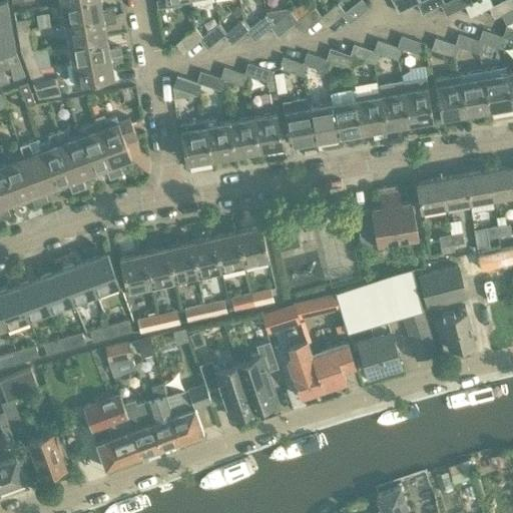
[(79,0),(62,3),(65,23),(115,14),(114,7),(101,9),(99,0),(79,0)]
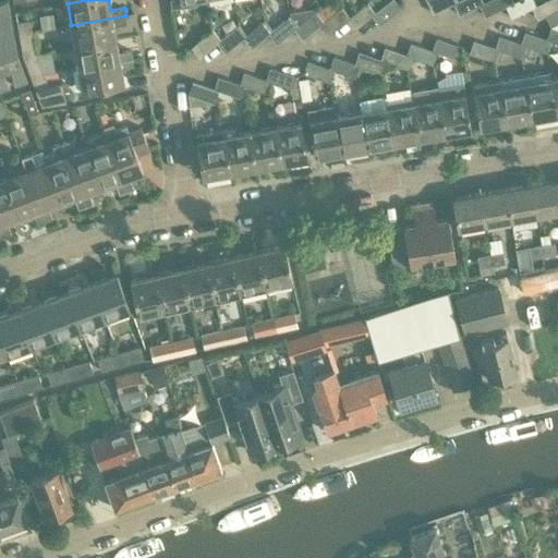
[(391,0),(376,13),(372,16),(379,27),(401,10),(400,9),(401,8),(393,0),(391,0)]
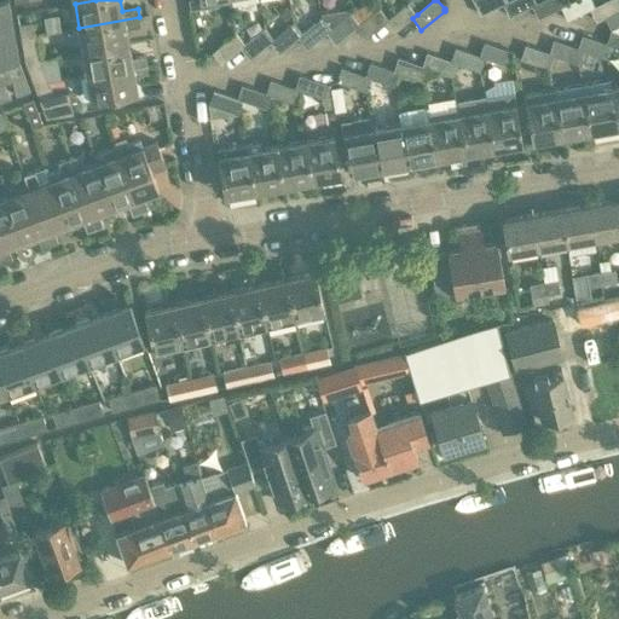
[(476,0),(473,3),(479,15),(502,4),(507,1),(505,0),(476,0)]
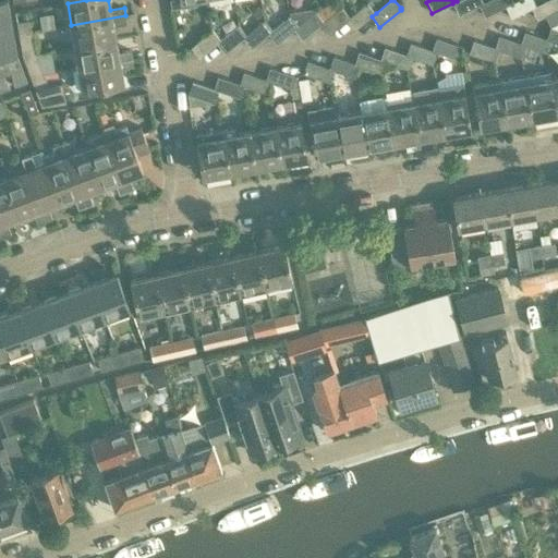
[(452,3),(458,14),(478,5),(483,3),(481,0),(459,0),(457,1),(452,3)]
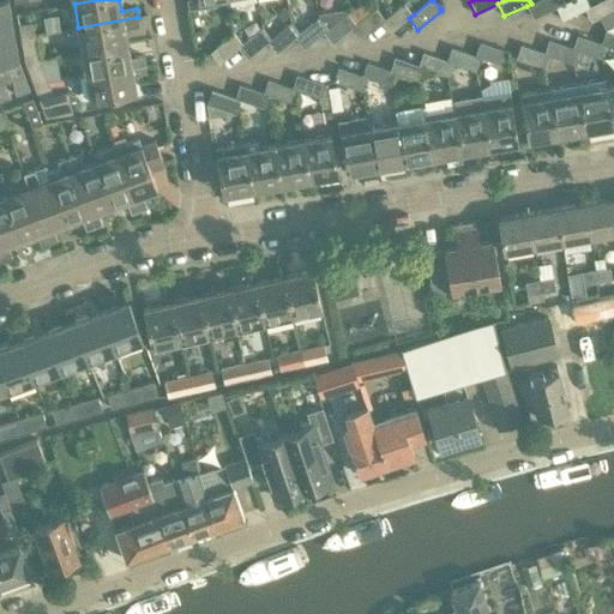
[(537,0),(531,4),(527,6),(531,18),(555,7),(560,5),(557,0),(537,0)]
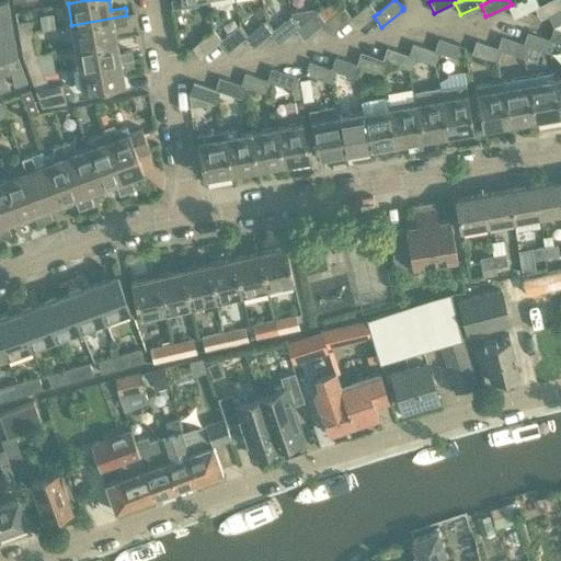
[(535,0),(521,0),(512,4),(507,7),(513,18),(534,8),(538,6),(535,0)]
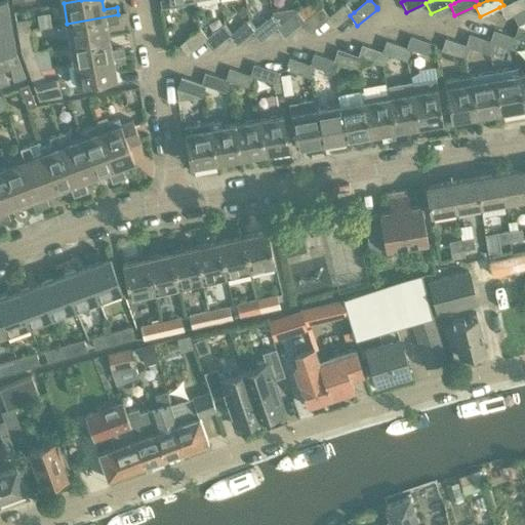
[(513,0),(503,5),(499,7),(505,17),(512,14),(524,8),(524,1),(524,0),(513,0)]
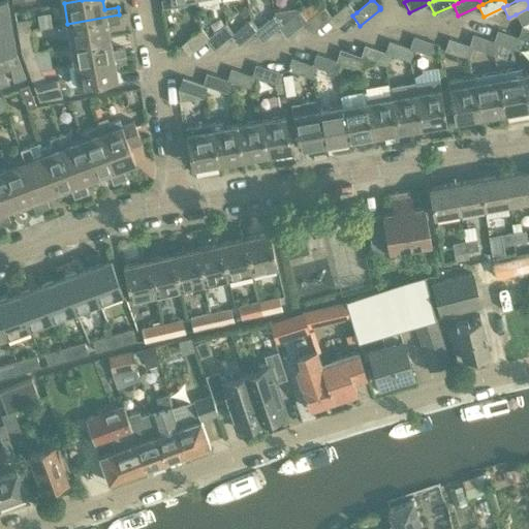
[(0,3),(0,61),(2,61),(18,55),(7,1),(0,3)]
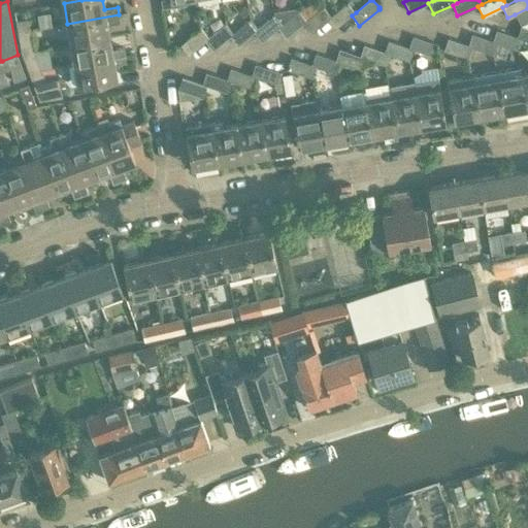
[(299,11),(283,25),(278,28),(286,37),(302,25),(307,21),(305,19),(317,10),(310,2),(299,11)]
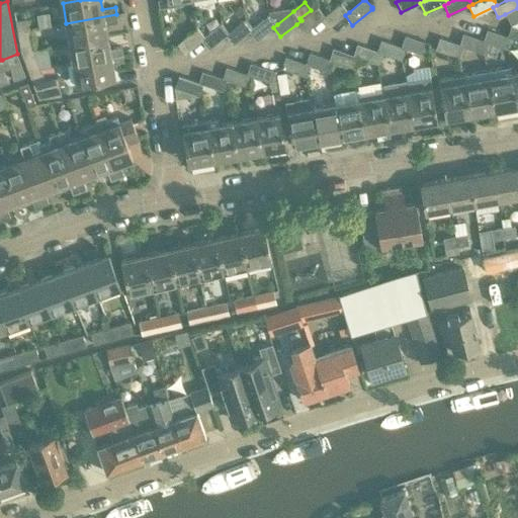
[(342,3),(326,16),(321,19),(329,28),(345,15),(349,12),(342,3)]
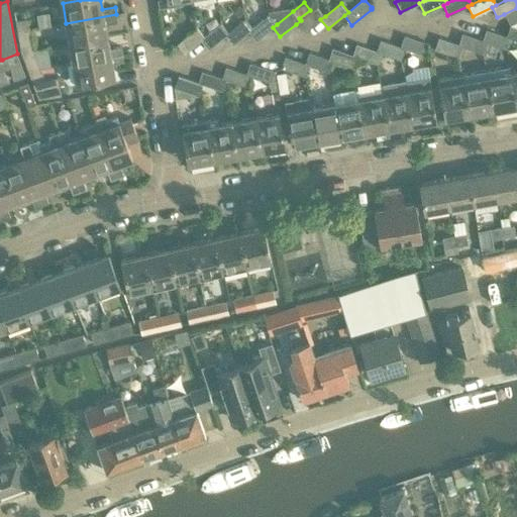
[(301,20),(296,24),(303,33),(320,19),(325,16),(318,7),(301,20)]
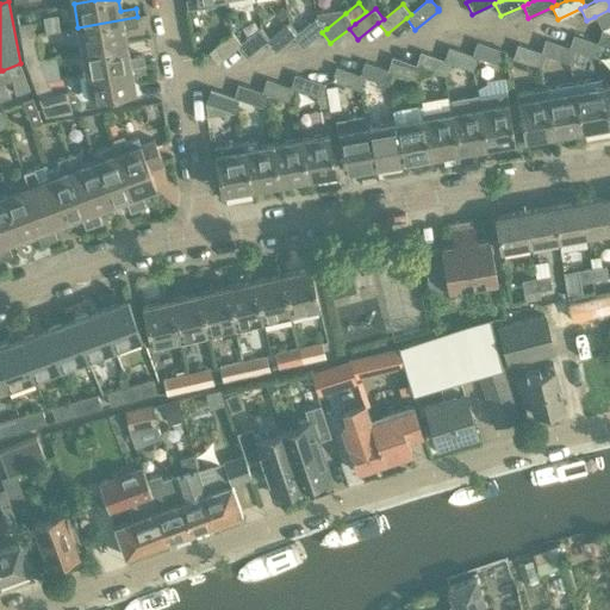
[(601,30),(609,25),(609,10),(595,17),(601,30)]
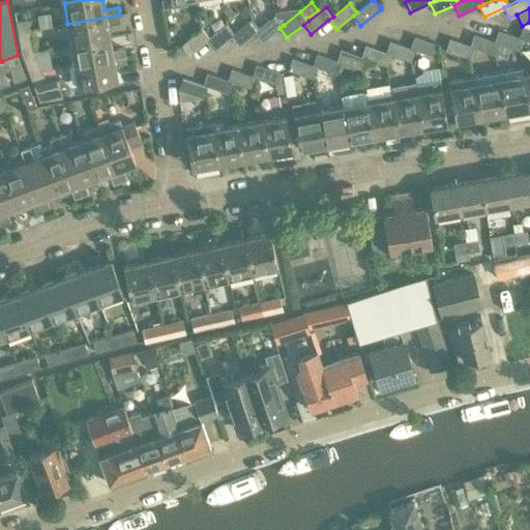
[(67,24),(71,45),(110,37),(108,25),(120,22),(119,15),(67,24)]
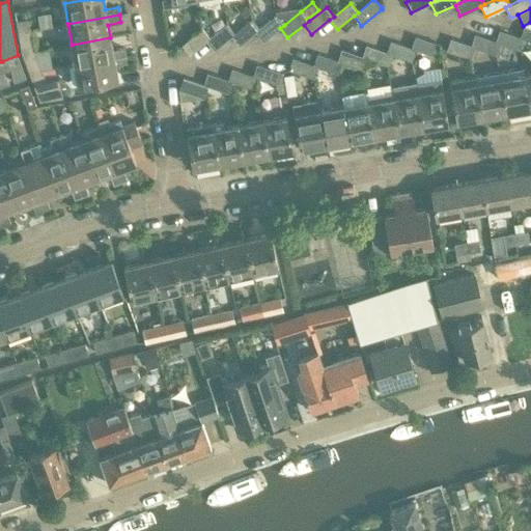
[(276,16),(259,29),(255,32),(263,42),(280,28),(284,25),(276,16)]
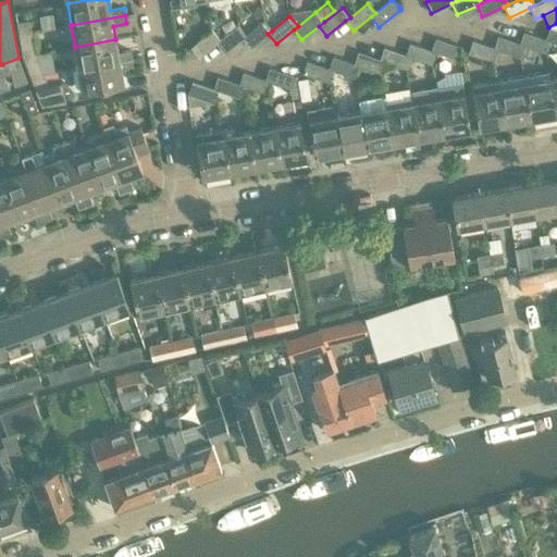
[(17,23),(16,23),(19,34),(32,32),(31,21),(17,23)]
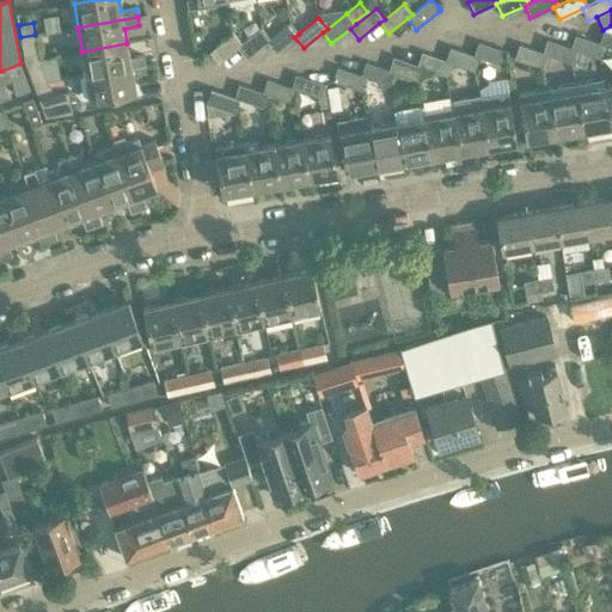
[(291,23),(271,38),(265,43),(275,54),(294,37),(299,34),(291,23)]
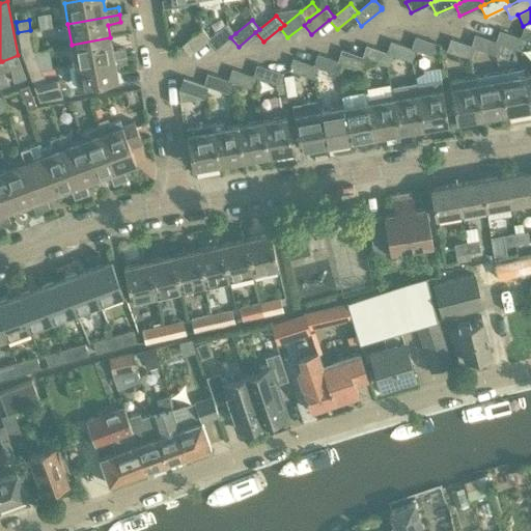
[(227,24),(211,37),(206,42),(214,51),(230,37),(235,33),(227,24)]
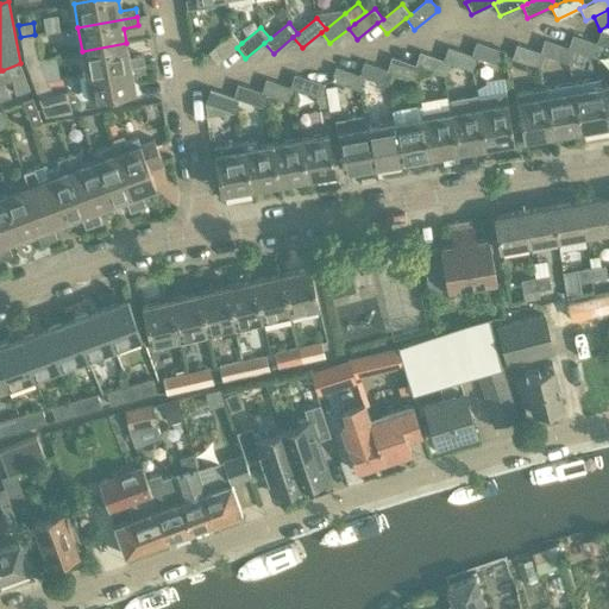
[(608,32),(600,30),(596,43),(602,45),(608,48),(608,32)]
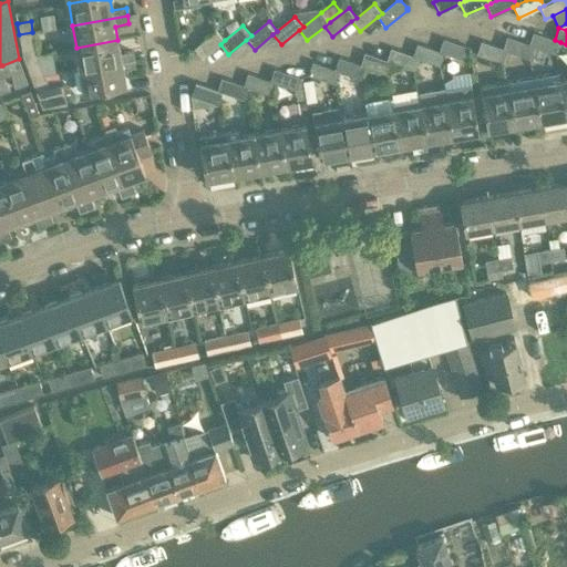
[(220,44),(225,40),(217,30),(194,48),(203,58),(220,44)]
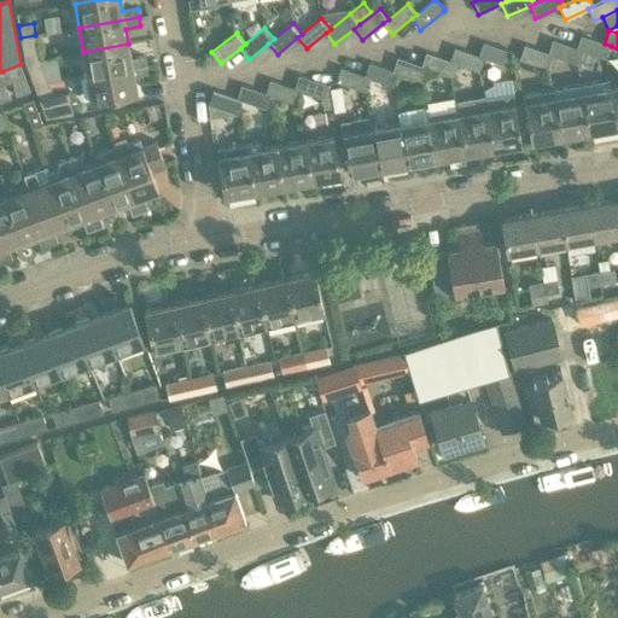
[(21,38),(24,62),(27,62),(40,59),(35,35),(21,38)]
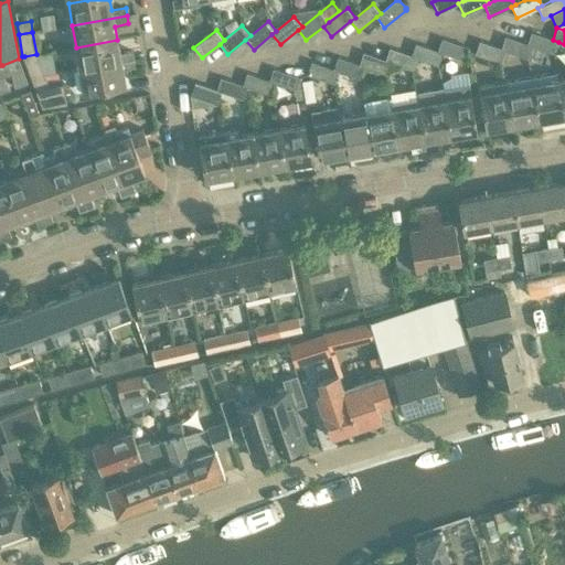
[(531,32),(526,45),(532,46),(554,54),(558,42),(553,40),(531,32)]
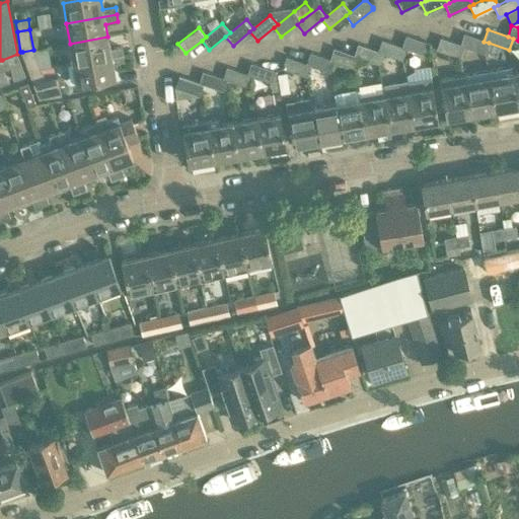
[(463,34),(460,45),(464,47),(485,54),(489,43),(484,42),(463,34)]
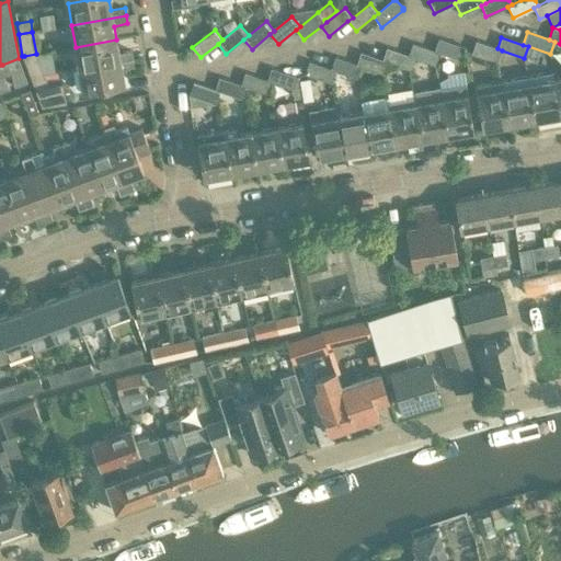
[(76,47),(79,69),(134,58),(133,50),(118,53),(116,39),(76,47)]
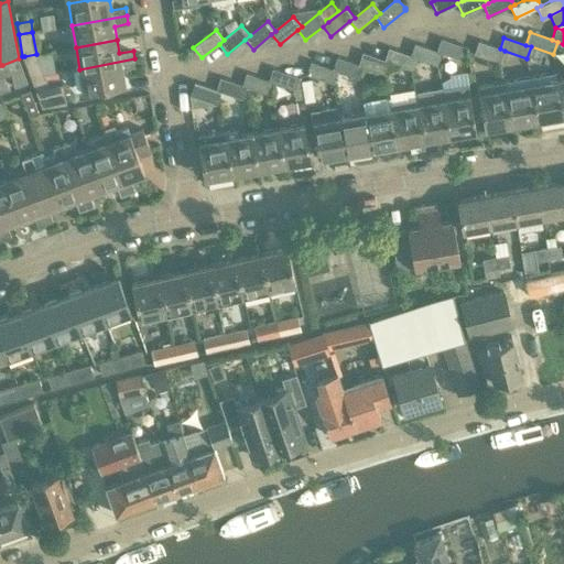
[(441,40),(436,52),(441,54),(442,54),(463,62),(467,49),(441,40)]
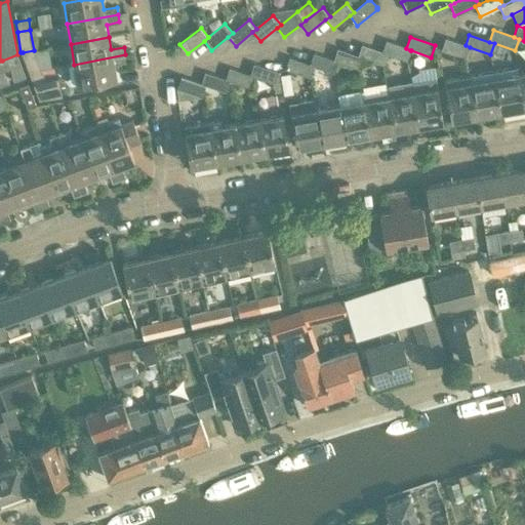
[(466,59),(470,47),(466,45),(445,38),(441,51),(466,59)]
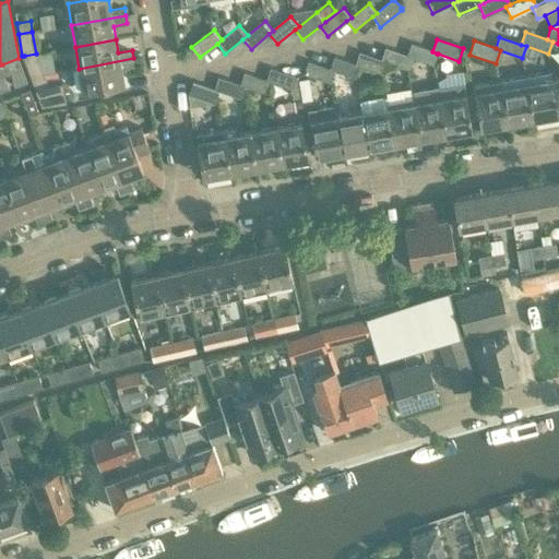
[(411,45),(406,56),(413,58),(433,66),(437,54),(432,51),(411,45)]
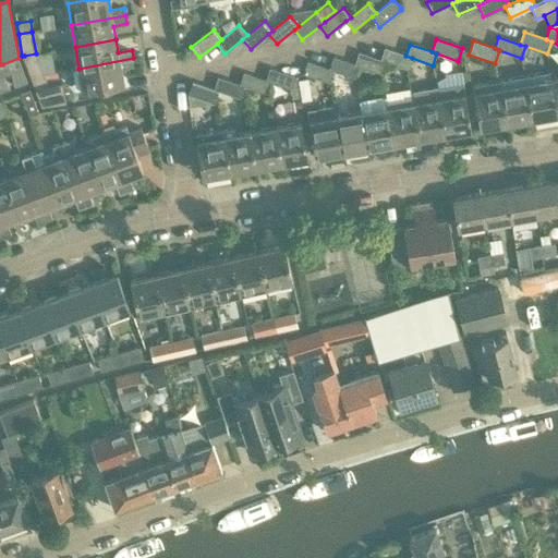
[(385,48),(380,61),(385,62),(408,71),(412,58),(405,56),(385,48)]
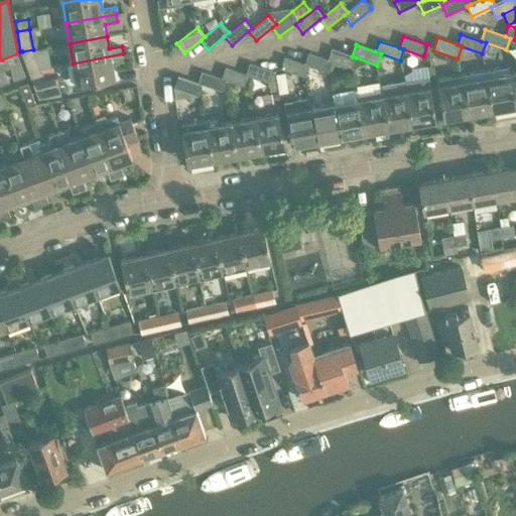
[(22,51),(20,51),(28,74),(30,73),(40,69),(39,69),(33,49),(22,51)]
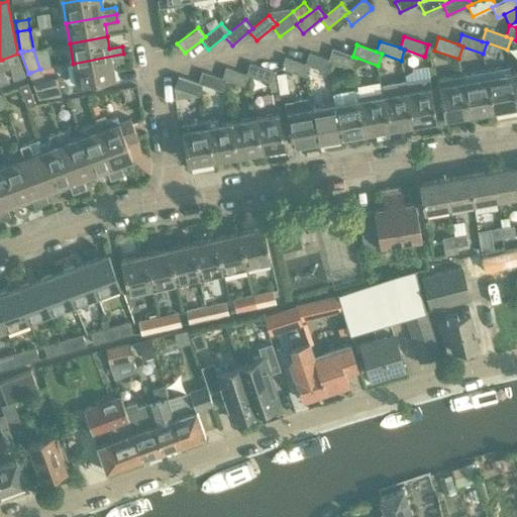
[(333,49),(329,61),(333,63),(353,69),(356,58),(352,57),(333,49)]
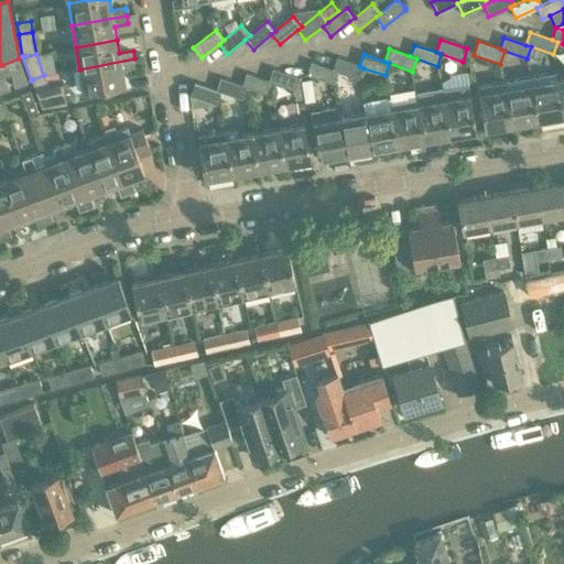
[(2,65),(8,76),(12,74),(22,69),(19,58),(2,65)]
